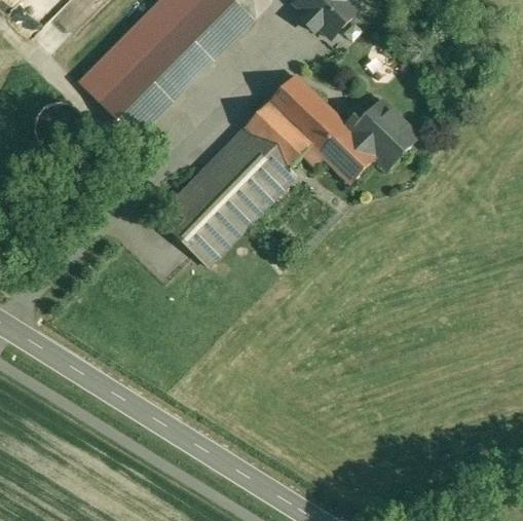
[(157,0),(78,81),(99,102),(199,0),(157,0)]
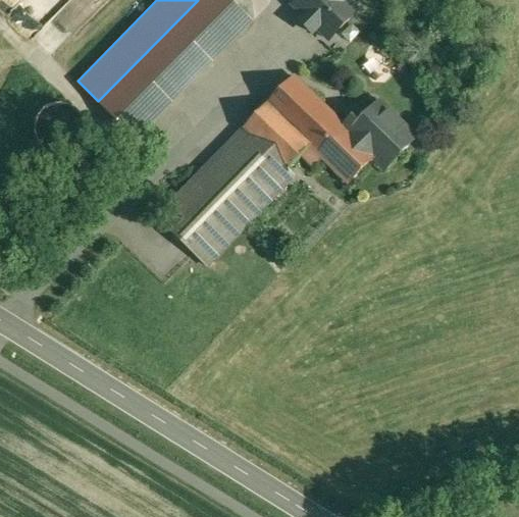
[(250,17),(232,0),(198,0),(98,101),(133,136),(250,17)]
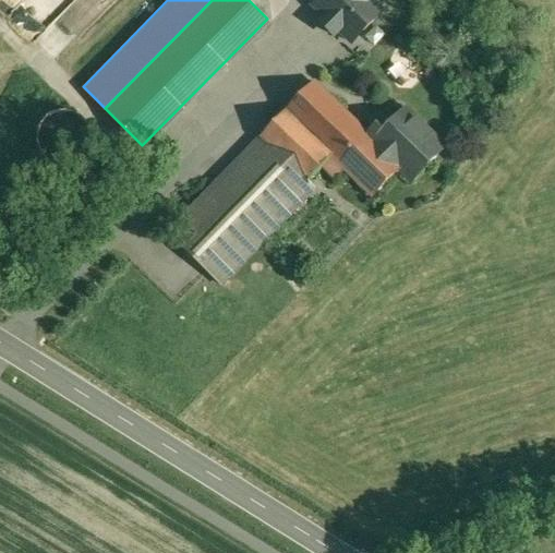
[(312,0),(363,48),(389,21),(366,0),(312,0)]
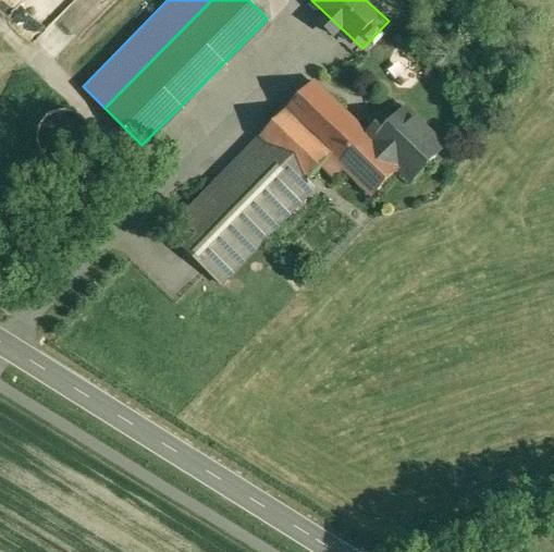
[(402,105),(391,117),(384,110),(365,130),(312,80),(312,78),(311,77),(283,107),(329,150),(320,160),(332,171),(341,162),(370,192),(397,163),(403,169),(417,154),(425,161),(442,144),(402,105)]
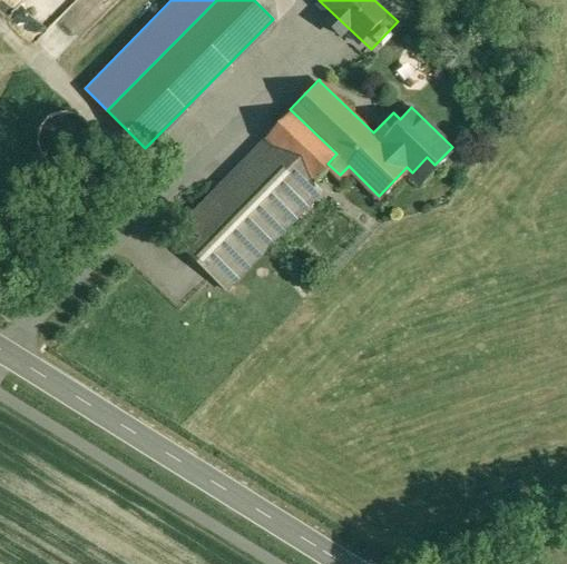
[(70,109),(67,109),(62,108),(57,109),(54,110),(50,111),(47,114),(45,116),(42,118),(39,122),(37,127),(37,129),(36,132),(36,137),(36,141),(37,144),(38,147),(40,151),(42,154),(45,156),(47,158),(50,160),(55,162),(60,164),(65,164),(70,162),(76,160),(80,157),(84,155),(87,150),(89,146),(90,142),(90,139),(91,135),(90,131),(89,128),(88,125),(87,120),(82,116),(79,114),(75,111),(70,109)]
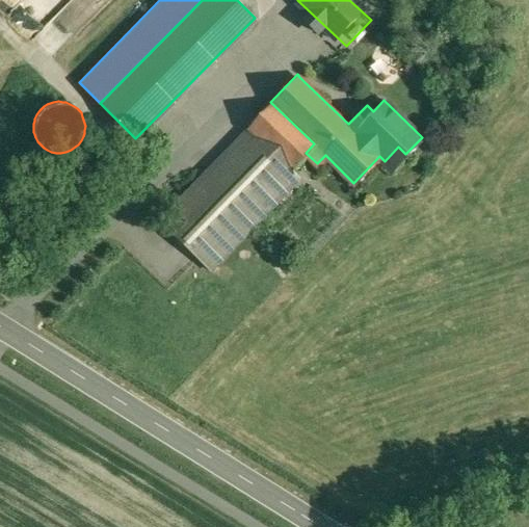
[(246,128),(158,218),(209,267),(298,176),(291,168),(306,153),(314,143),(270,102),(245,127),(246,128)]
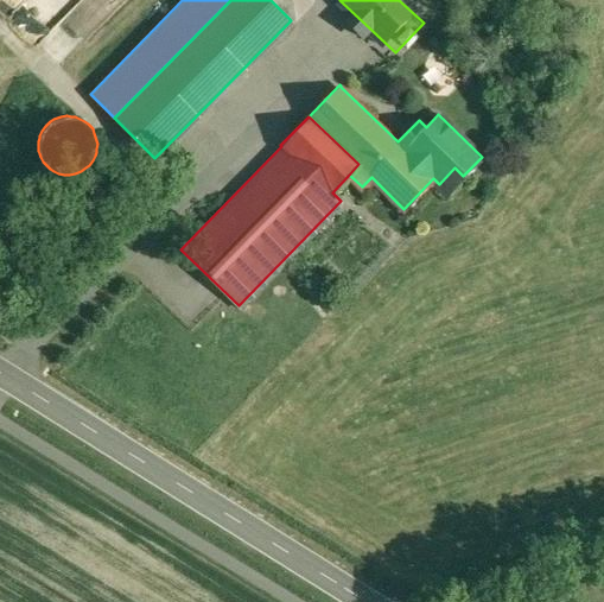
All buildings are outlined.
